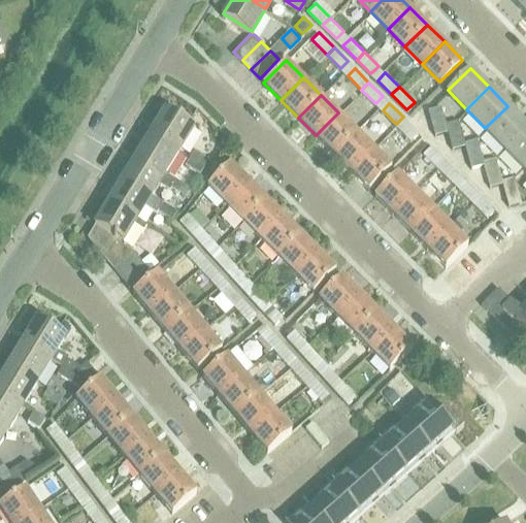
[(447,129),(445,122),(440,105),(428,108),(434,133),(447,129)]
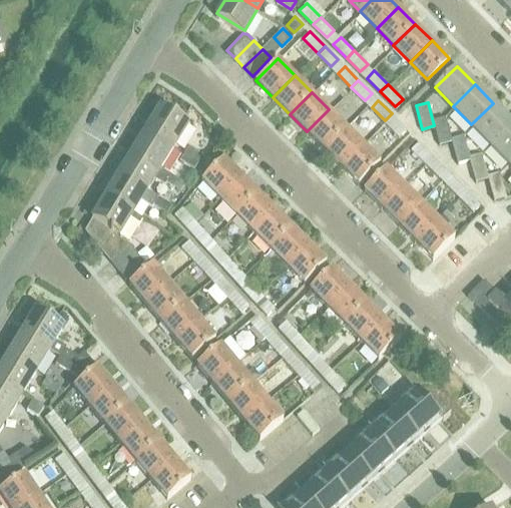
[(510,120),(493,103),(471,124),(490,143),(510,122),(510,120)]
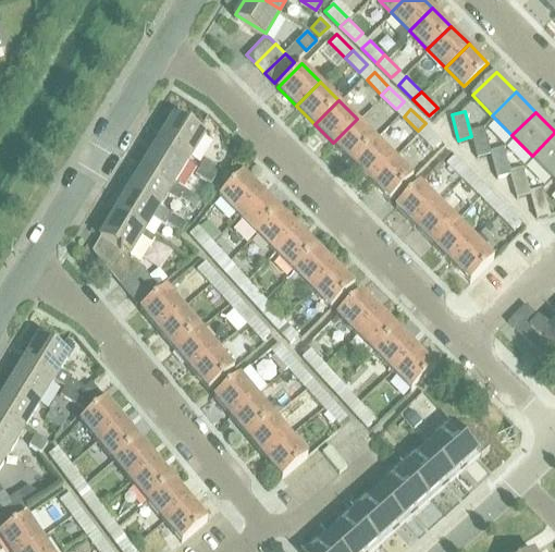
[(174,114),(159,137),(189,156),(204,132),(174,114)]
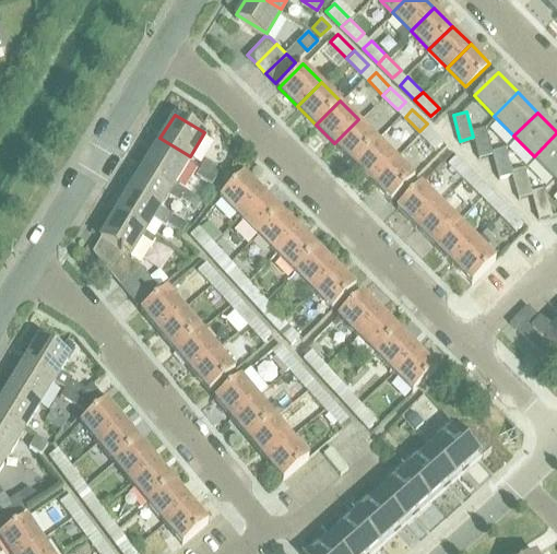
[(358,119),(334,143),(353,162),(377,138),(358,119)]
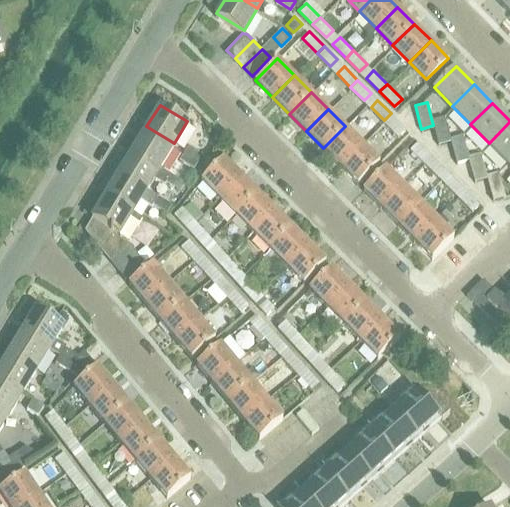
[(405,128),(391,113),(384,120),(398,135),(405,128)]
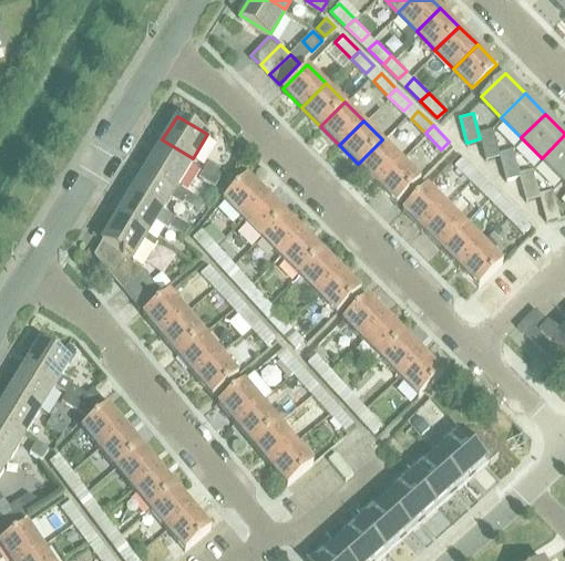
[(492,127),(478,131),(480,138),(485,157),(499,153),(499,151),(492,127)]
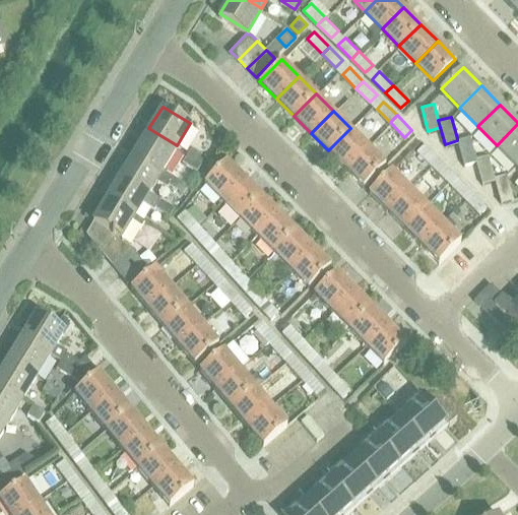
[(517,124),(497,145),(515,164),(517,161),(517,124)]
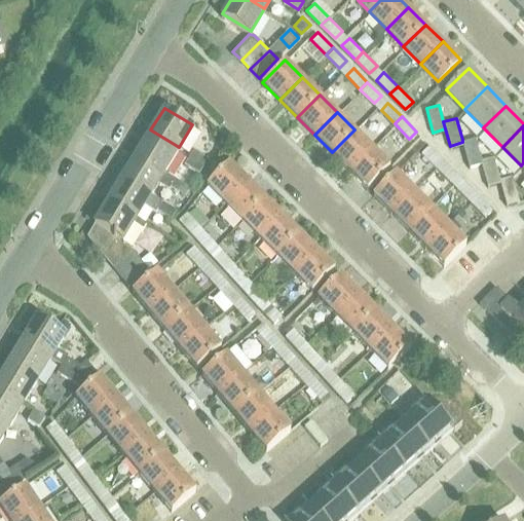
[(179,147),(150,129),(136,152),(164,170),(179,147)]
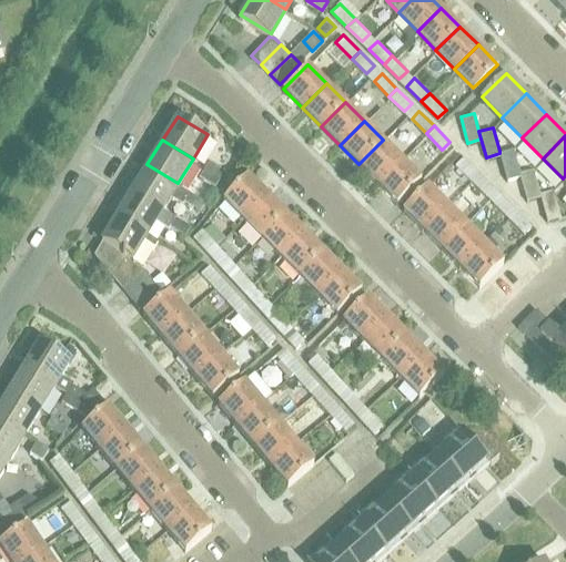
[(402,157),(383,140),(359,164),(377,182),(402,157)]
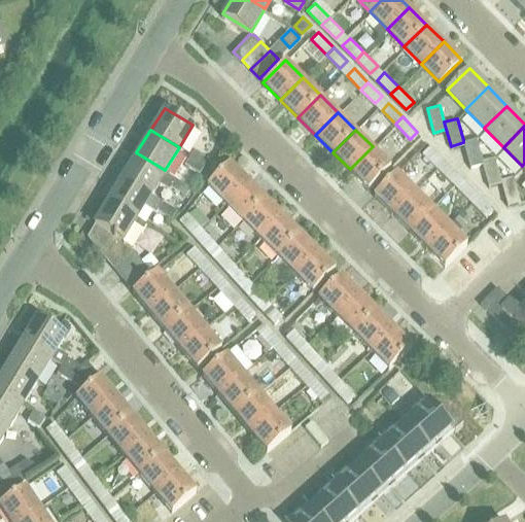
[(463,140),(463,142),(469,166),(483,162),(482,159),(476,136),(463,140)]
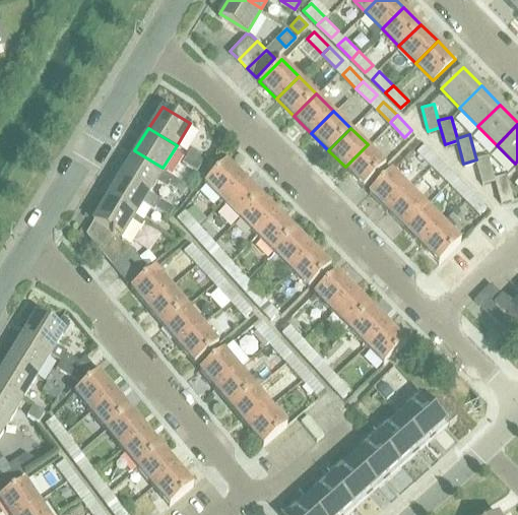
[(432,165),(438,157),(424,142),(416,149),(432,165)]
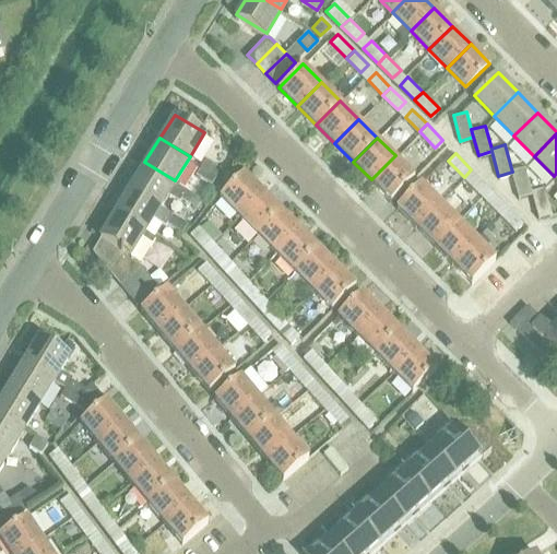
[(414,175),(395,155),(371,179),(390,199),(414,175)]
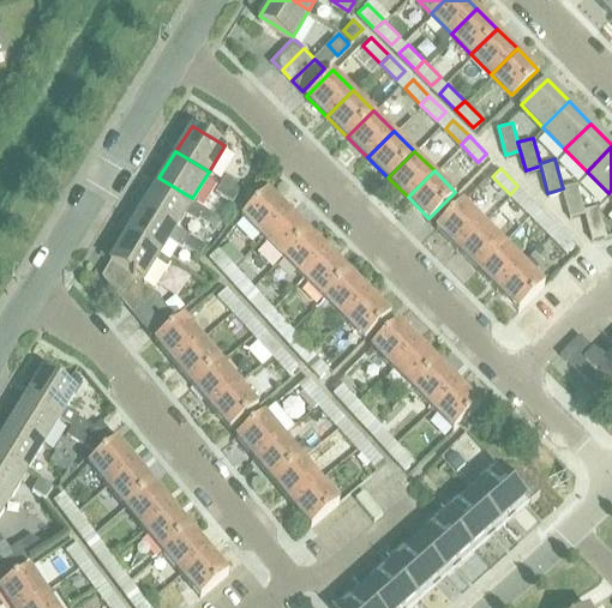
[(227,172),(221,181),(239,192),(244,182),(227,172)]
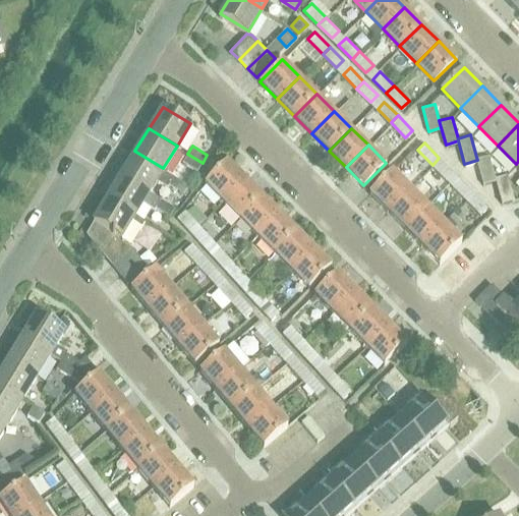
[(134,151),(121,173),(149,190),(158,176),(184,192),(188,184),(174,175),(163,168),(134,151)]
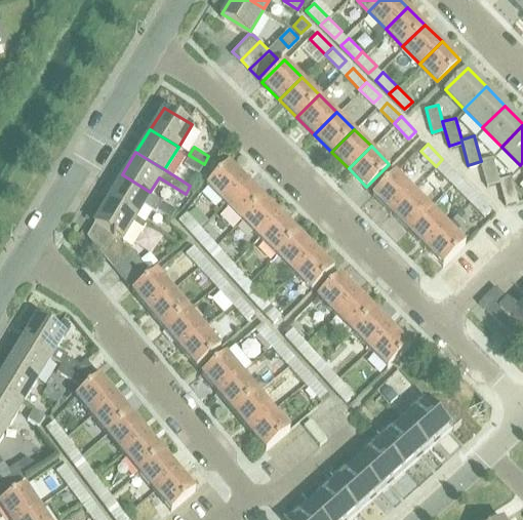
[(199,171),(204,164),(189,155),(185,162),(199,171)]
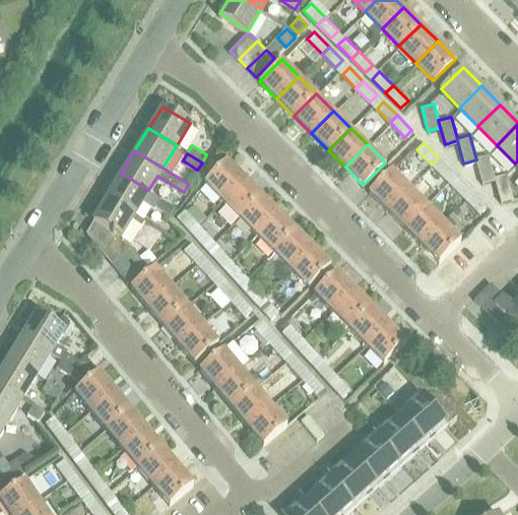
[(488,153),(475,156),(476,159),(482,182),(495,179),(495,178),(494,176),(488,153)]
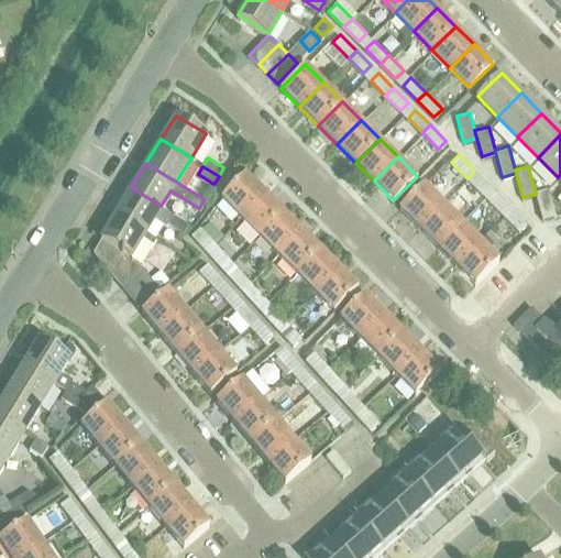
[(482,193),(490,185),(474,171),(468,178),(482,193)]
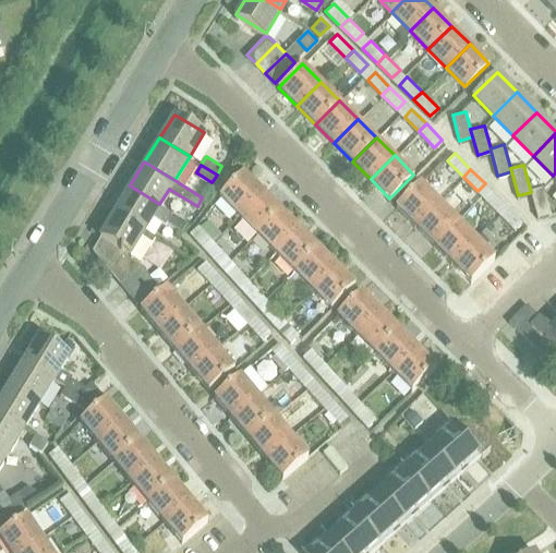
[(239,214),(262,191),(242,171),(219,194),(239,214)]
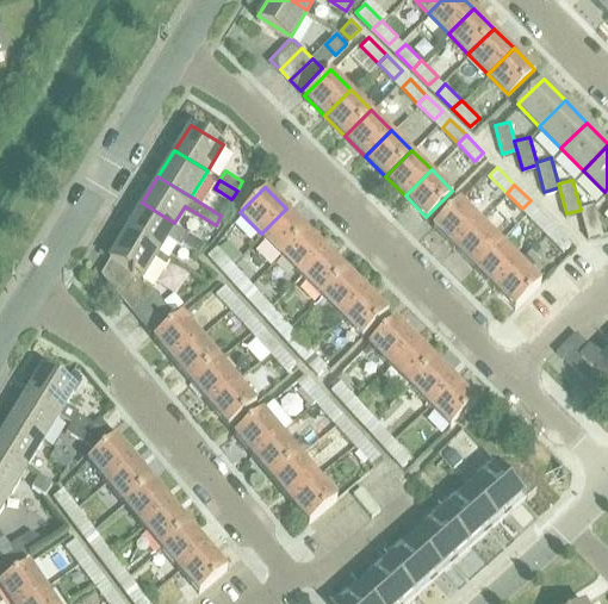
[(454,244),(479,219),(459,198),(433,223),(454,244)]
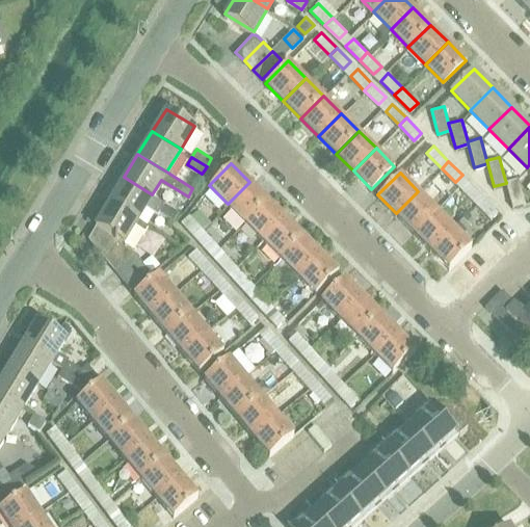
[(506,182),(506,183),(512,205),(525,201),(519,176),(505,180),(506,182)]
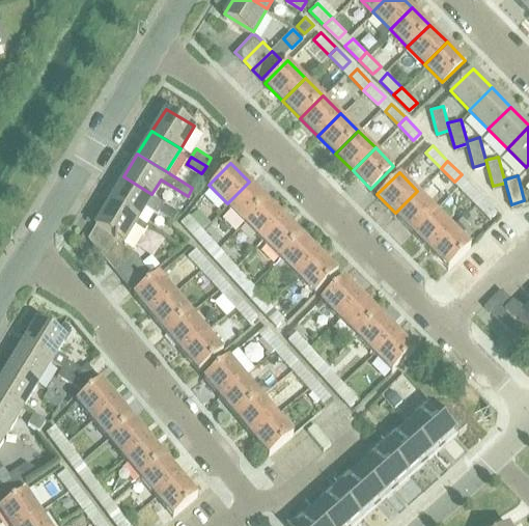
[(123,176),(109,199),(138,217),(146,203),(158,211),(159,210),(173,219),(178,211),(151,194),(123,176)]
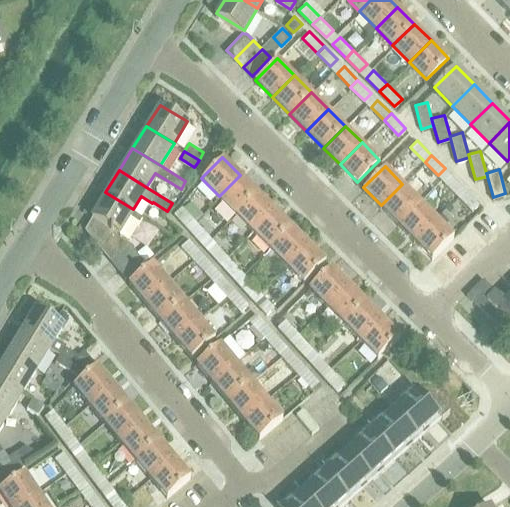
[(240,175),(219,196),(235,213),(257,192),(240,175)]
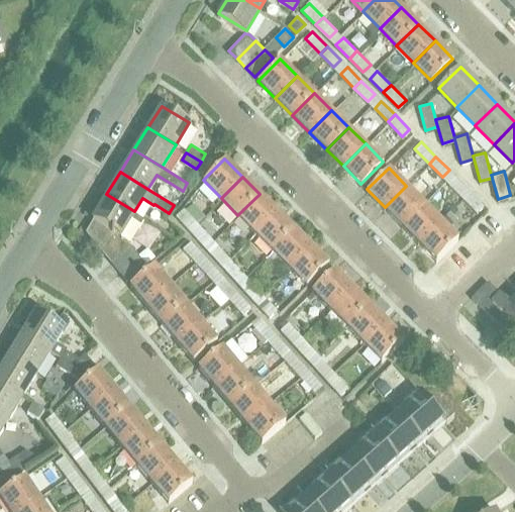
[(470,190),(456,177),(449,184),(462,197),(470,190)]
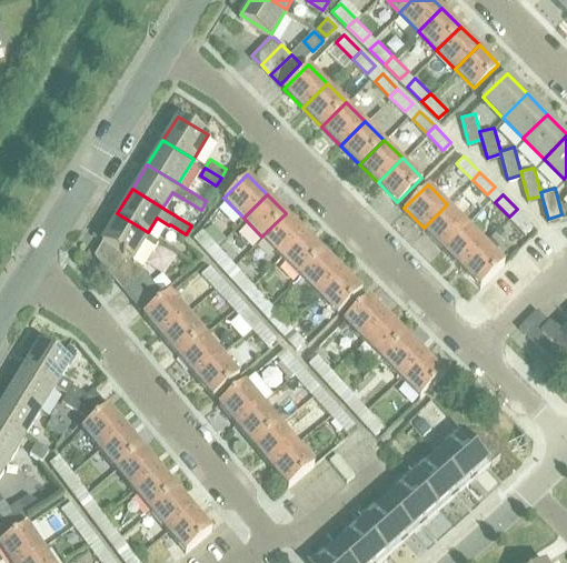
[(447,204),(424,228),(443,247),(466,223),(447,204)]
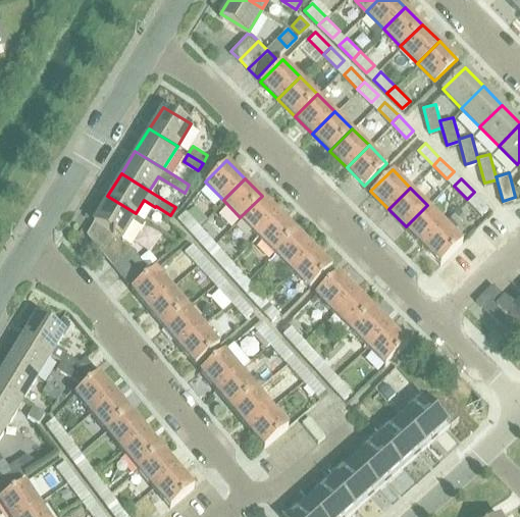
[(489,207),(474,192),(467,199),(482,214),(489,207)]
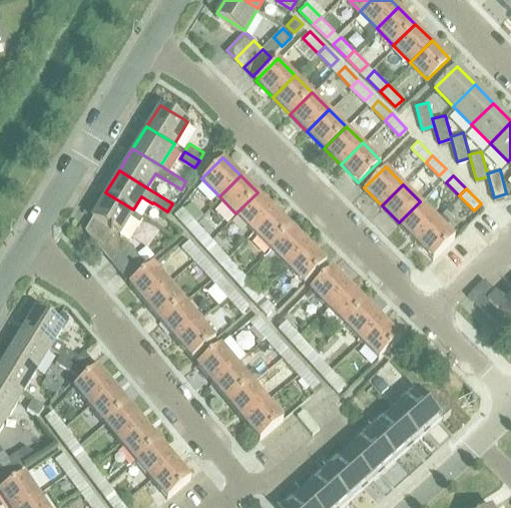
[(85,228),(103,250),(122,233),(127,239),(142,215),(133,209),(105,192),(91,215),(93,216),(85,228)]
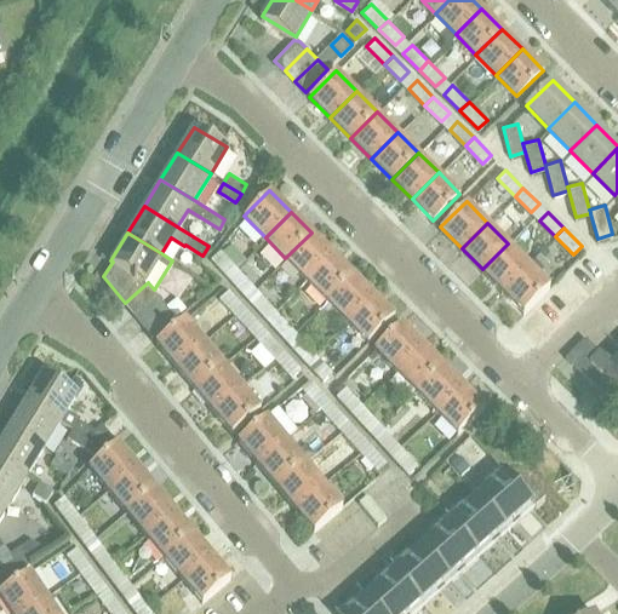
[(332,253),(312,233),(285,258),(305,279),(332,253)]
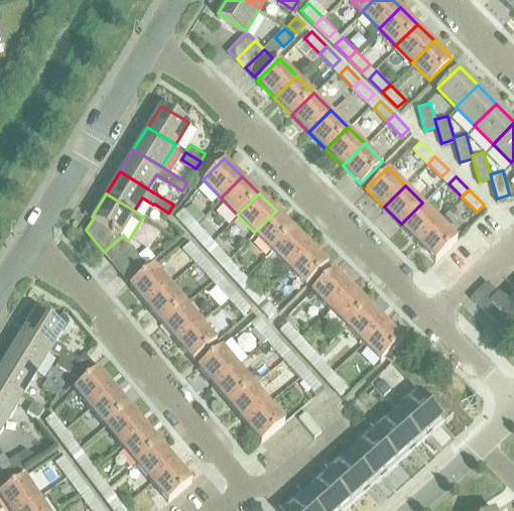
[(422,203),(401,224),(417,241),(439,219),(422,203)]
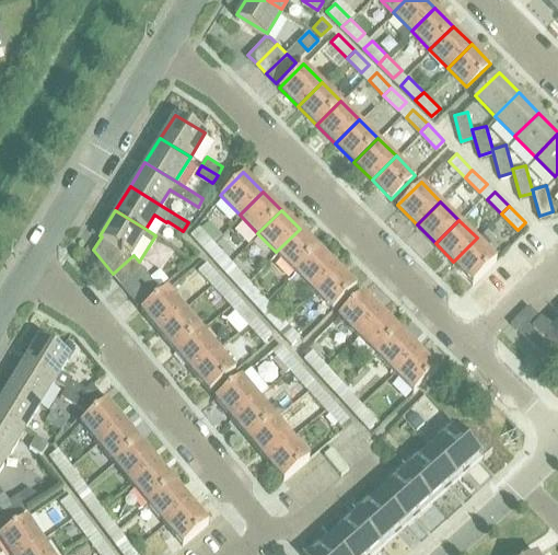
[(205,246),(212,239),(199,224),(192,232),(205,246)]
